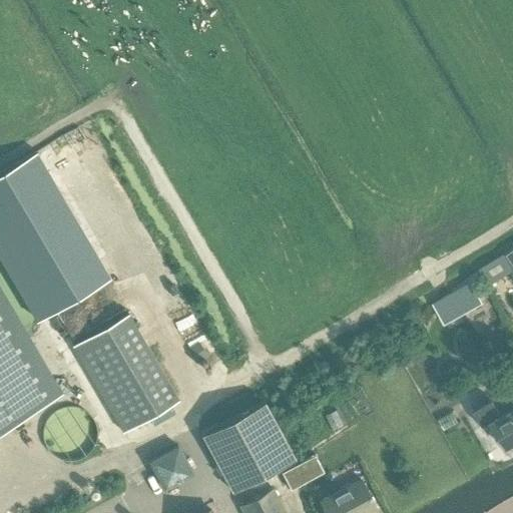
[(36,154),(0,175),(0,260),(37,324),(109,281),(36,154)]
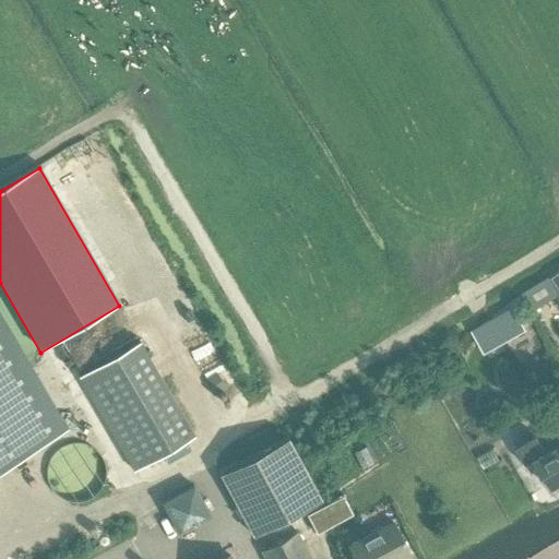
[(503,343),(524,331),(512,309),(492,320),(503,343)]
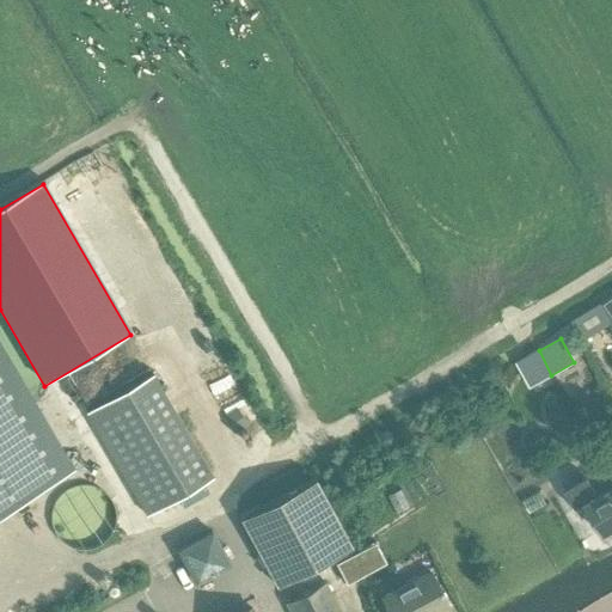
[(531,387),(551,375),(539,350),(516,363),(531,387)]
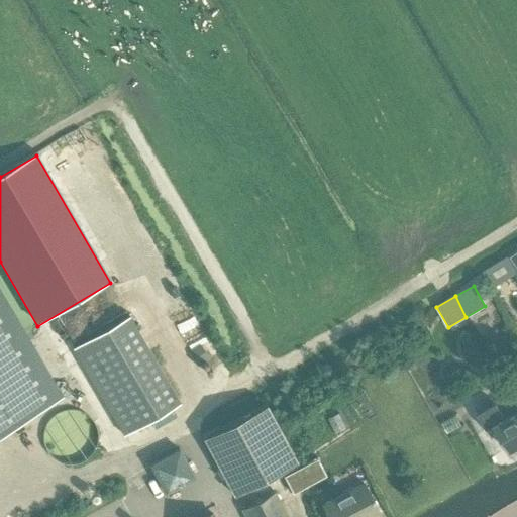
[(0,306),(0,432),(56,399),(0,306)]
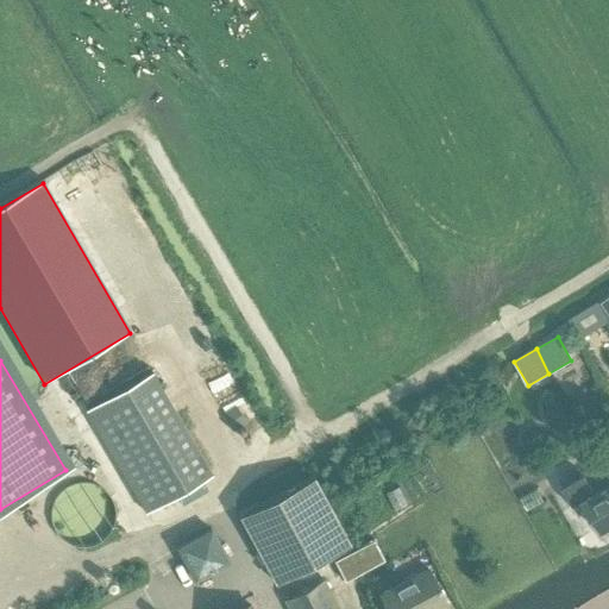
[(152,375),(87,414),(148,515),(213,476),(152,375)]
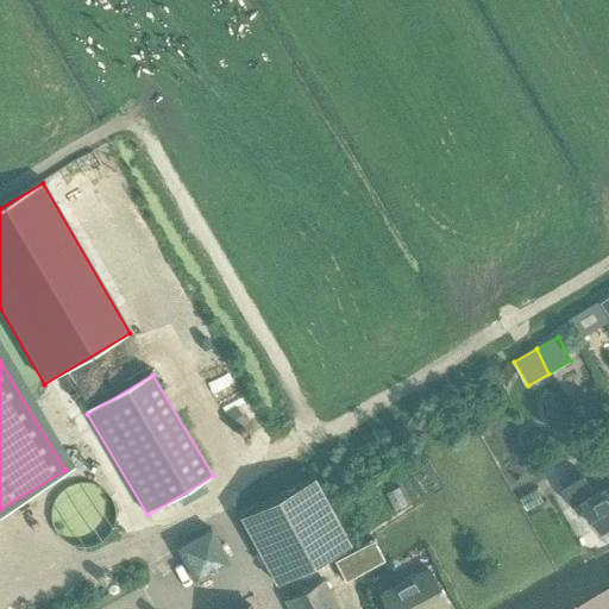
[(608,462),(597,469),(607,487),(608,489),(608,462)]
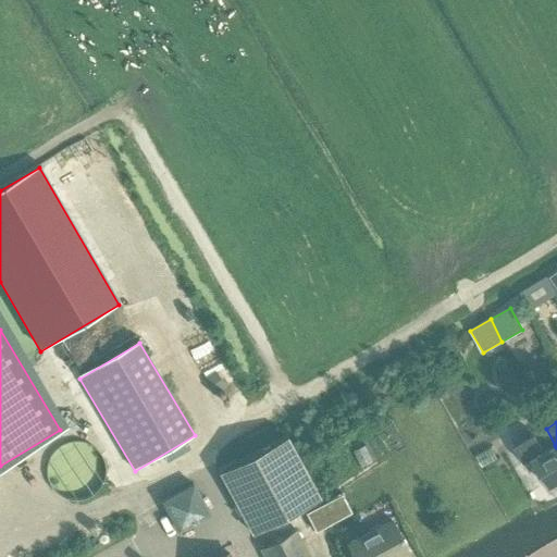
[(546,429),(515,446),(523,463),(533,458),(549,486),(556,481),(556,447),(555,445),(546,429)]
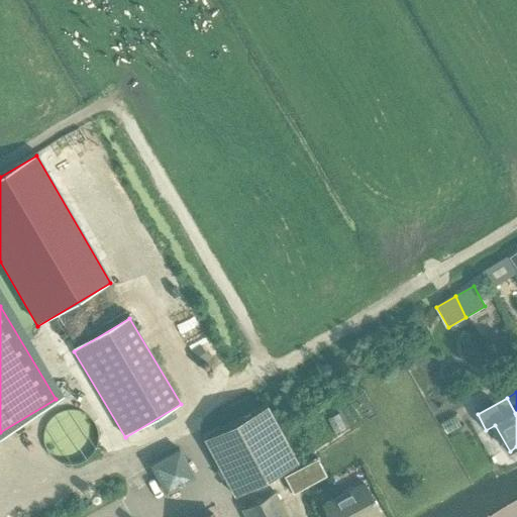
[(233,493),(292,461),(264,407),(205,438),(233,493)]
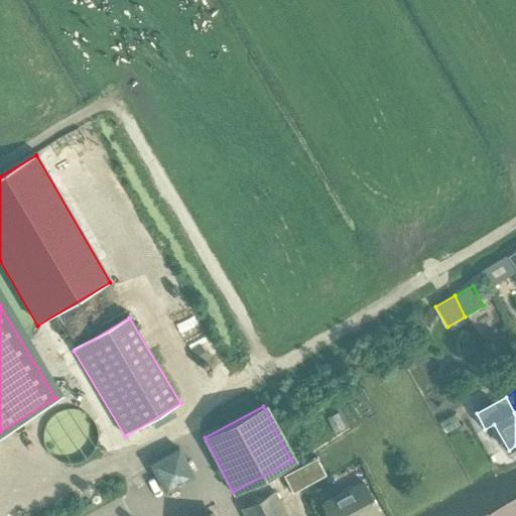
[(95,444),(96,439),(95,433),(94,427),(91,422),(87,418),(84,415),(79,412),(73,411),(69,410),(61,411),(56,412),(50,415),(47,418),(41,426),(39,431),(38,437),(39,443),(40,448),(42,454),(45,458),(48,461),(53,465),(57,466),(66,468),(73,467),(77,466),(82,464),(87,461),(90,457),(94,450),(95,444)]
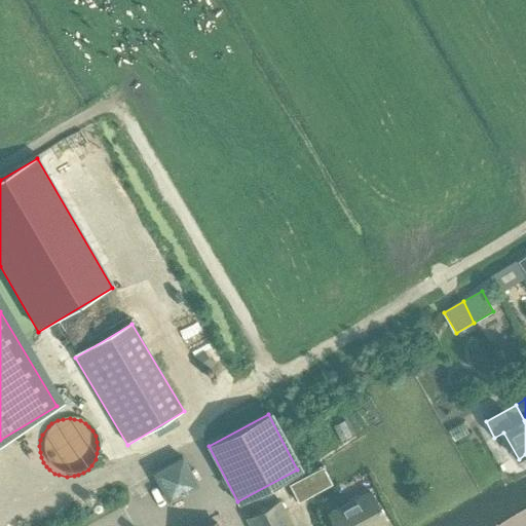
[(199,488),(183,456),(152,473),(167,504),(199,488)]
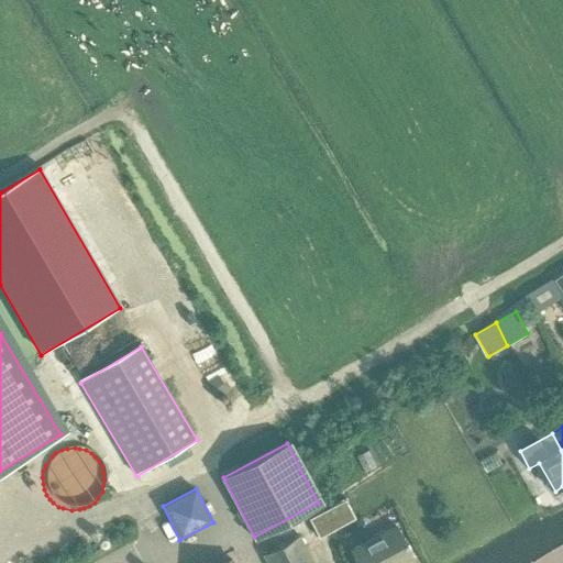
[(309,519),(319,538),(355,518),(345,499),(309,519)]
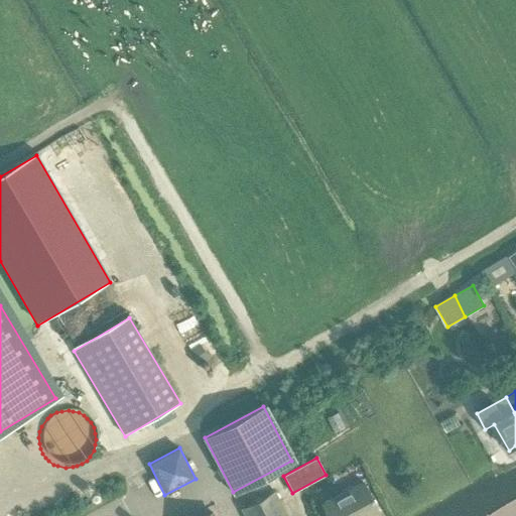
[(329,515),(369,515),(378,512),(363,484),(323,505),(329,515)]
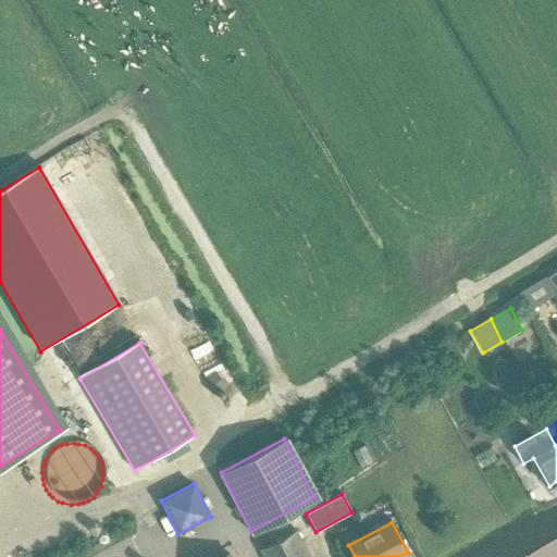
[(309,556),(295,530),(260,548),(264,556),(309,556)]
